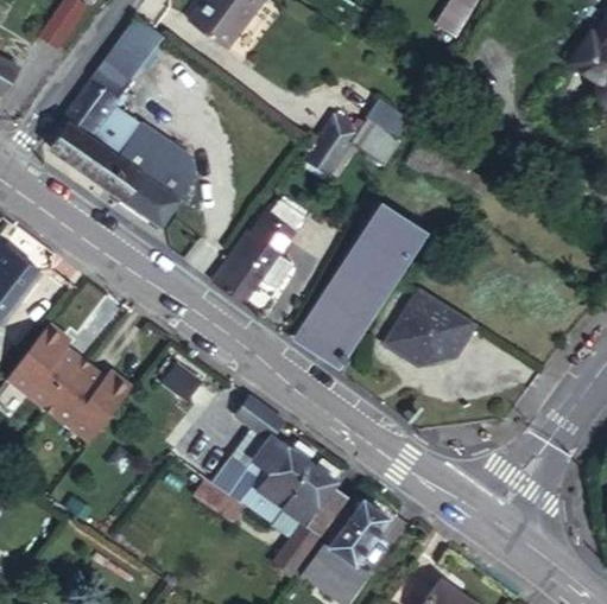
[(88,5),(80,0),(65,0),(43,36),(58,46),(88,5)]
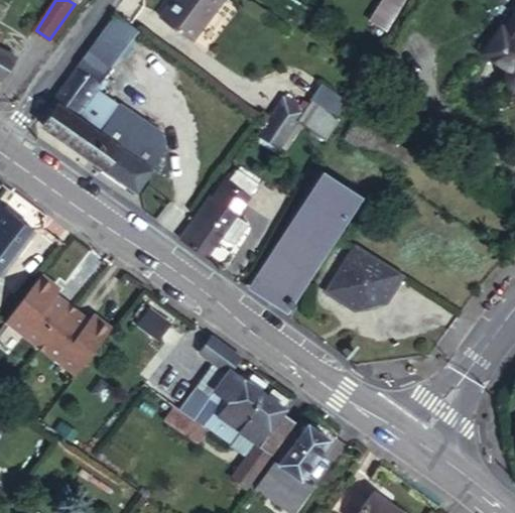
[(225,0),(173,0),(160,17),(194,42),(225,0)]
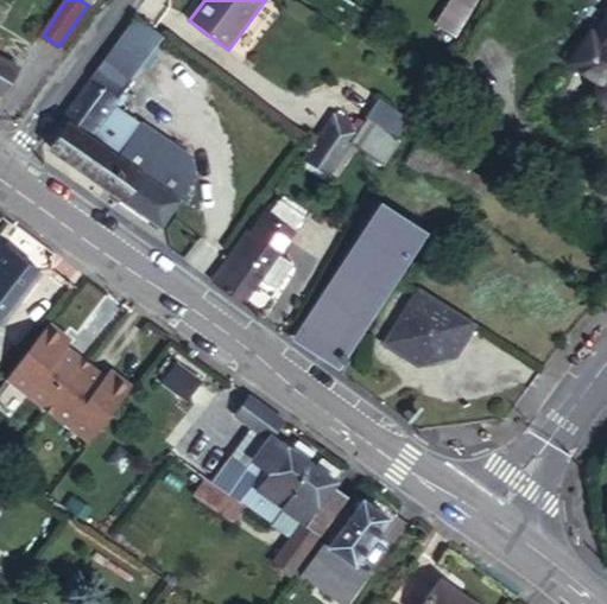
[(451,0),(436,24),(454,37),(478,0),(451,0)]
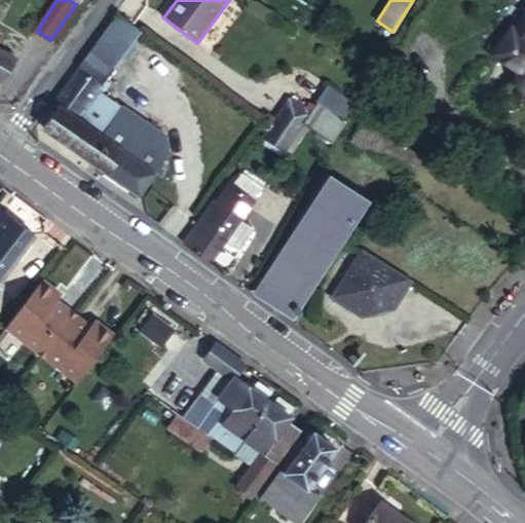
[(141,30),(117,13),(110,24),(90,51),(114,68),(141,30)]
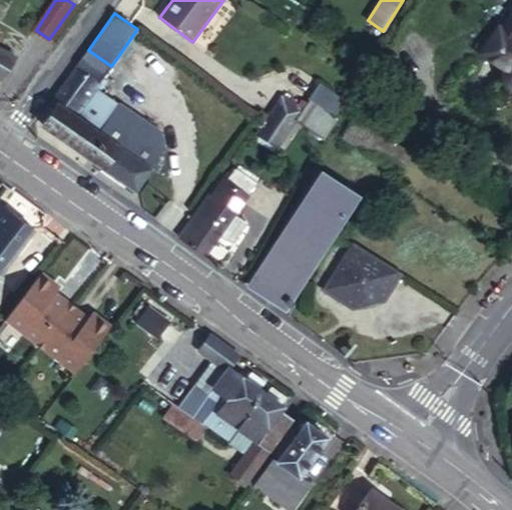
[(499,32),(482,57),(505,73),(504,74),(504,76),(503,77),(504,79),(504,81),(505,82),(506,85),(508,86),(511,87),(511,17),(501,34),(499,32)]
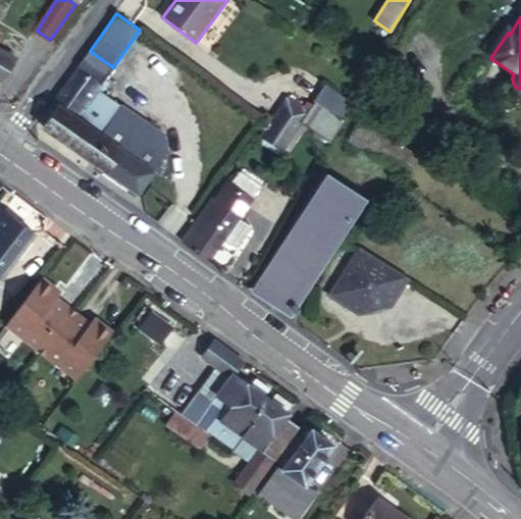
[(42,127),(90,161),(89,161),(127,189),(136,194),(140,186),(163,152),(161,136),(118,106),(96,91),(113,67),(90,51),(83,59),(76,69),(61,90),(49,107),(54,111),(42,127)]
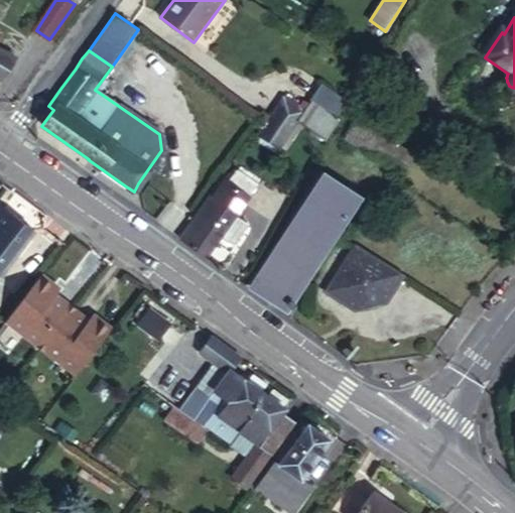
[(0,83),(13,63),(0,54),(0,83)]
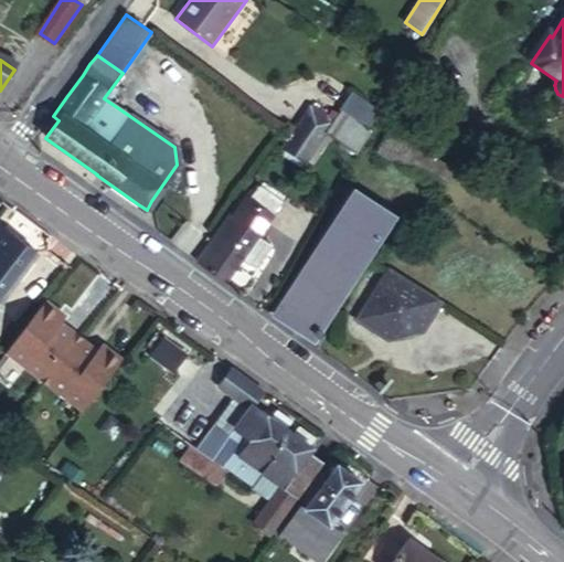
[(350,92),(333,118),(326,129),(354,147),(378,109),(350,92)]
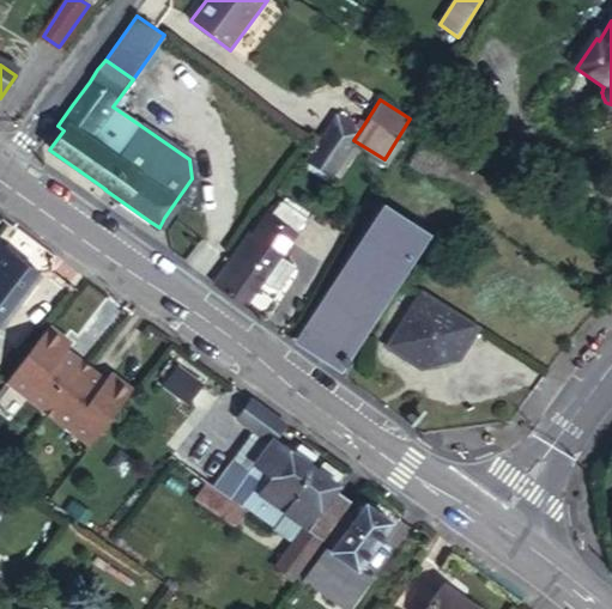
[(334,111),(307,158),(332,174),(353,140),(362,128),(334,111)]
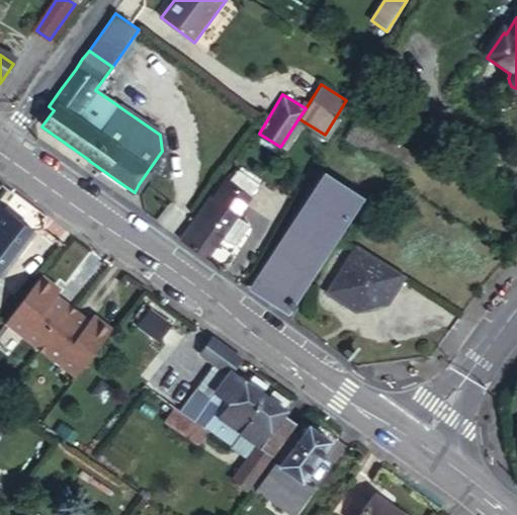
[(357,196),(324,175),(258,282),(291,303),(357,196)]
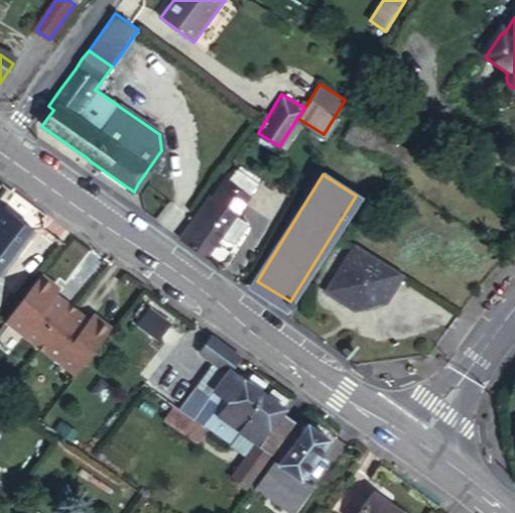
[(207,196),(179,238),(208,257),(215,245),(225,251),(232,249),(247,225),(232,217),(246,194),(224,179),(211,199),(207,196)]
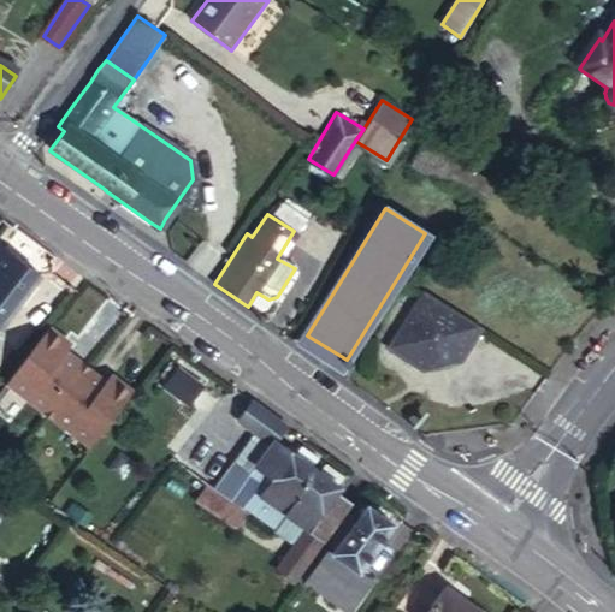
[(40,275),(0,249),(0,330),(40,275)]
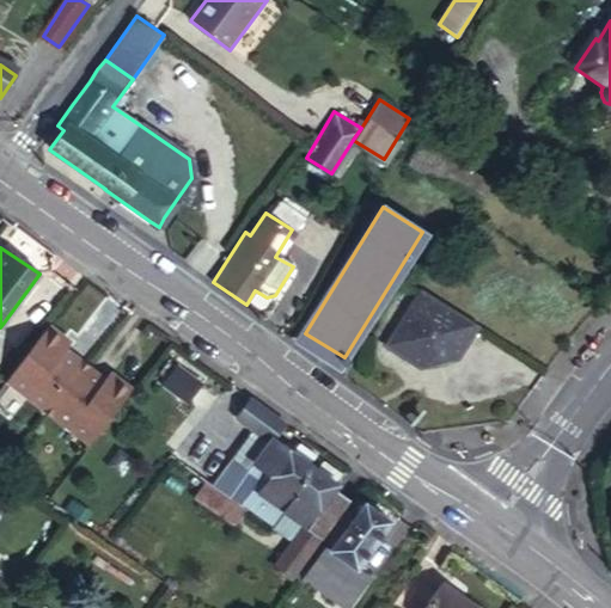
[(246,305),(213,282),(207,292),(217,298),(240,314),(246,305)]
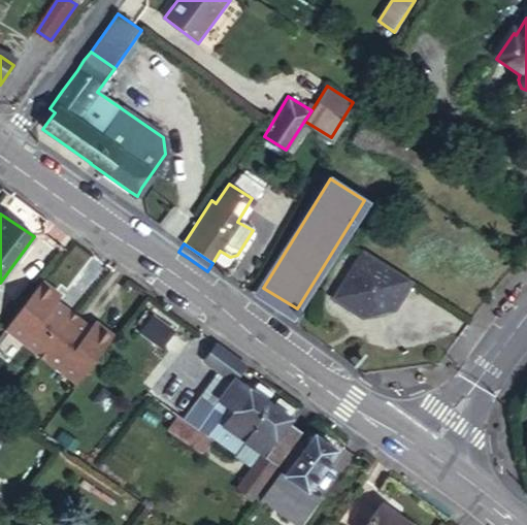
[(332,297),(367,318),(375,303),(381,306),(401,272),(361,249),(332,297)]
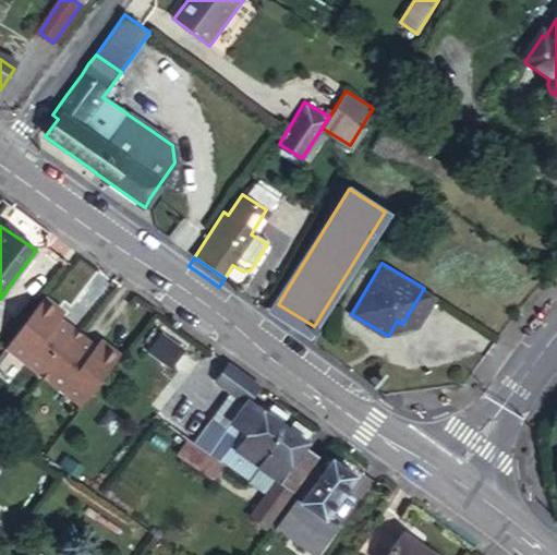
[(420,327),(438,296),(424,288),(402,324),(397,321),(388,336),(420,327)]
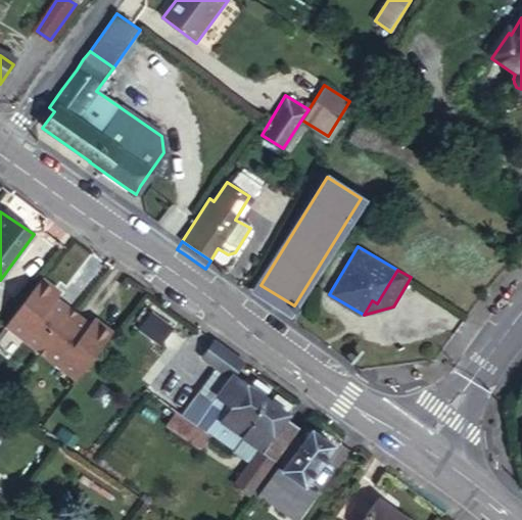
[(56,287),(43,278),(8,325),(40,348),(70,308),(57,298),(62,291),(56,287)]
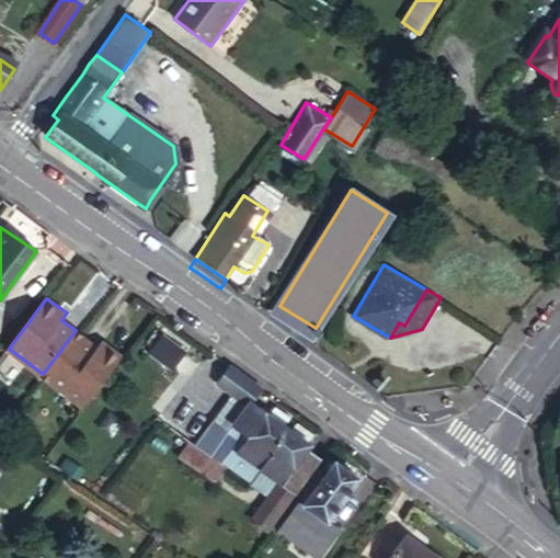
[(308,341),(316,328),(280,306),(273,319),(308,341)]
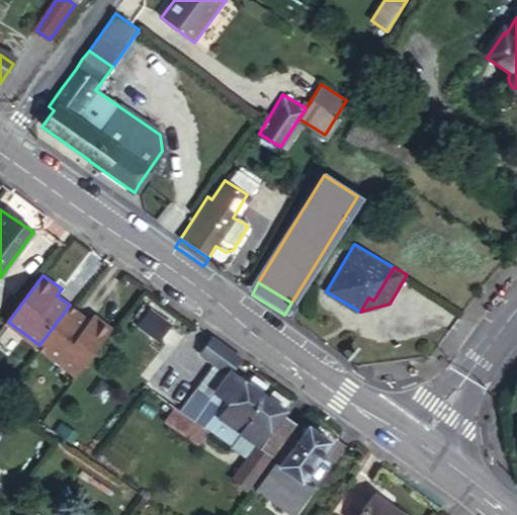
[(47,350),(77,310),(70,305),(39,345),(47,350)]
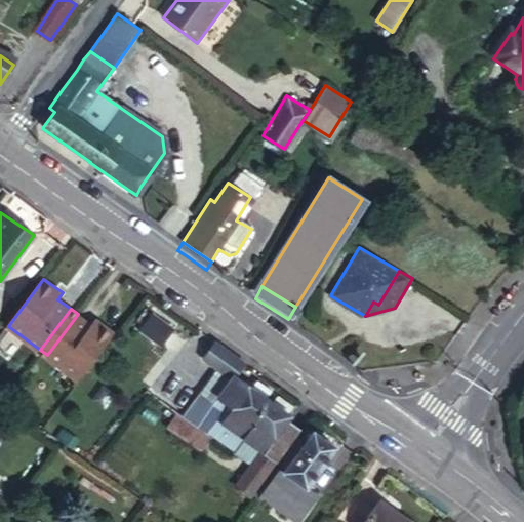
[(171,327),(151,312),(138,327),(159,344),(171,327)]
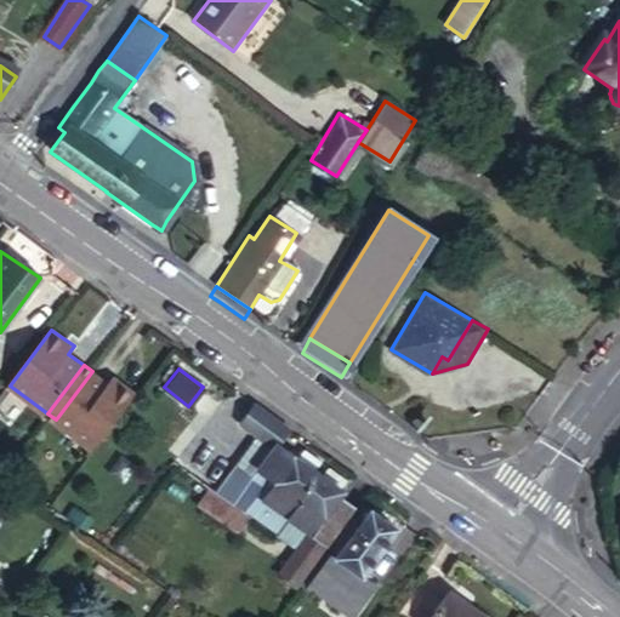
[(94,447),(136,392),(120,380),(113,375),(108,383),(92,371),(56,420),(94,447)]
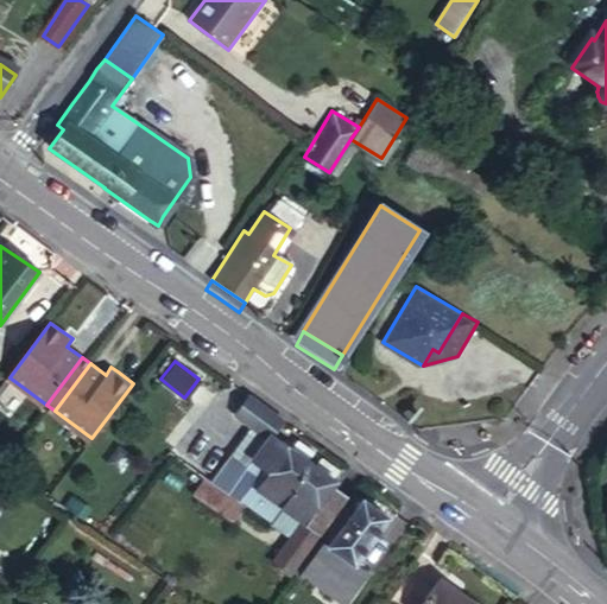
[(274,523),(285,509),(314,468),(309,464),(315,456),(297,443),(292,452),(272,438),(282,426),(284,423),(250,398),(247,402),(234,420),(253,433),(269,444),(250,472),(234,462),(217,484),(272,520),(274,523)]
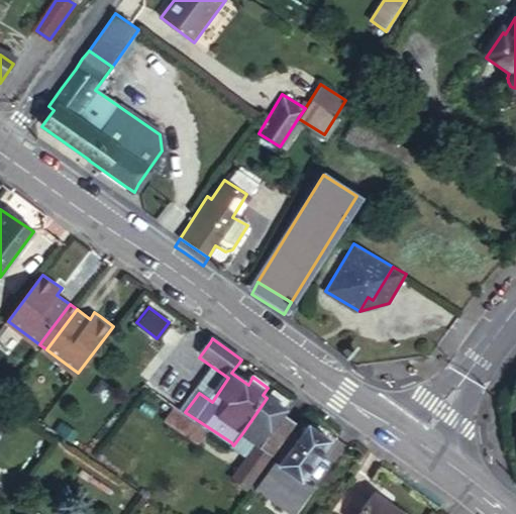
[(228,378),(215,369),(199,393),(212,402),(228,378)]
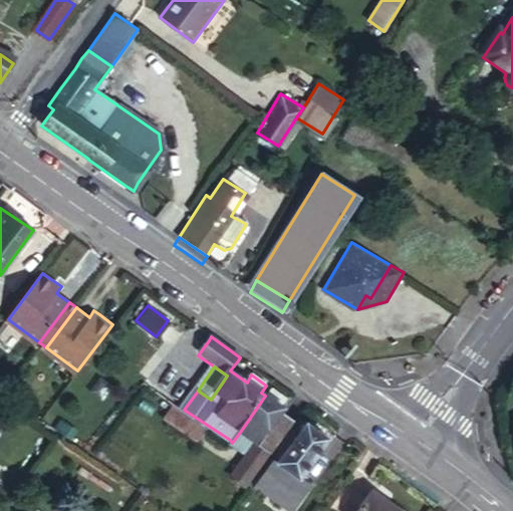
[(245,455),(231,476),(245,486),(292,420),(280,411),(283,408),(279,405),(285,398),(270,388),(265,396),(241,431),(232,443),(231,444),(245,455)]
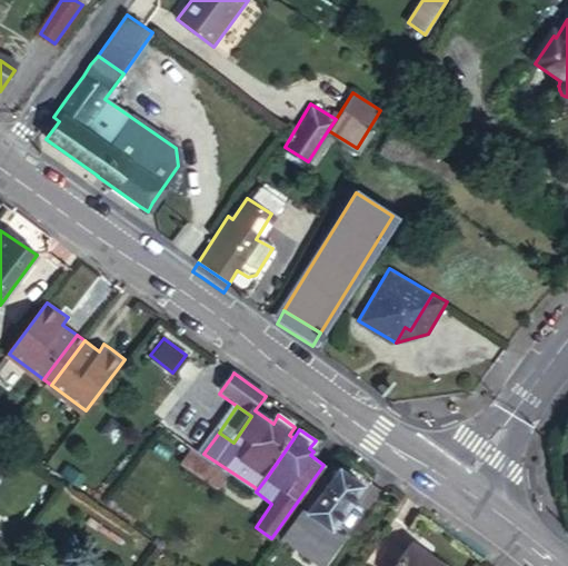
[(189,450),(180,464),(218,488),(227,476),(189,450)]
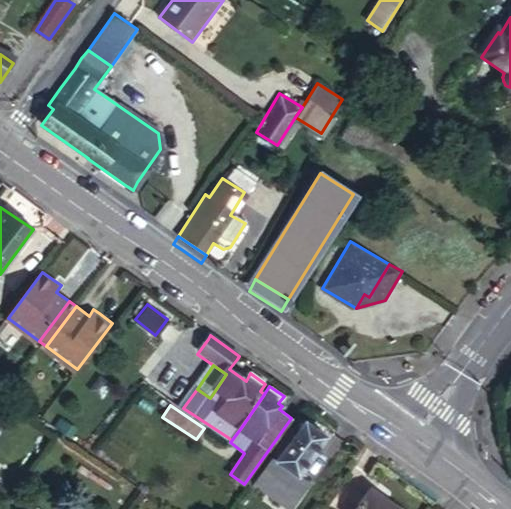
[(71,430),(57,421),(52,429),(66,437),(71,430)]
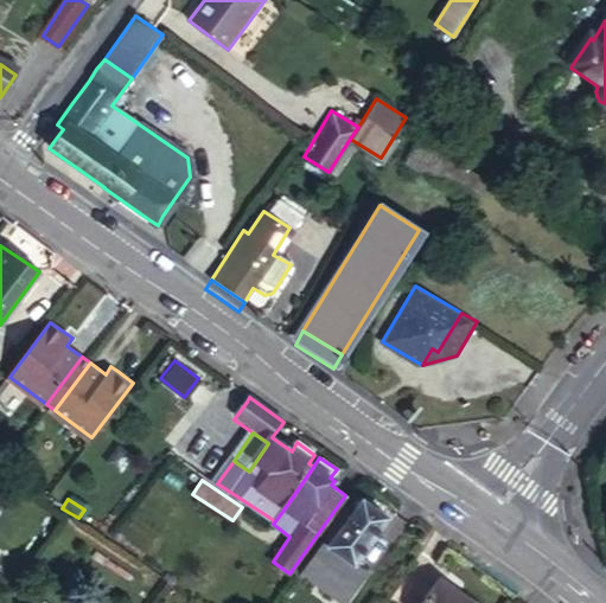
[(301,576),(329,595),(352,563),(386,517),(364,501),(331,546),(325,541),(301,576)]
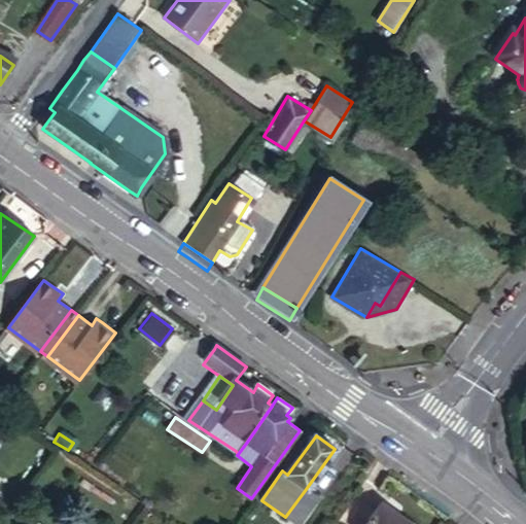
[(306,489),(285,517),(294,523),(296,523),(316,496),(306,489)]
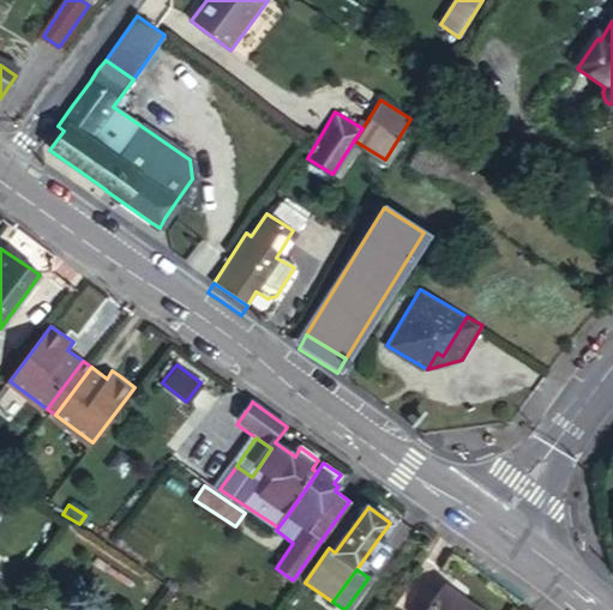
[(467,609),(438,590),(422,609),(467,609)]
